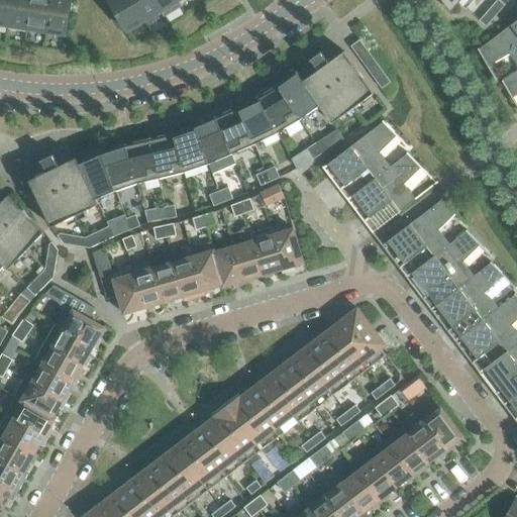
[(0,0),(0,23),(7,25),(10,0),(0,0)]
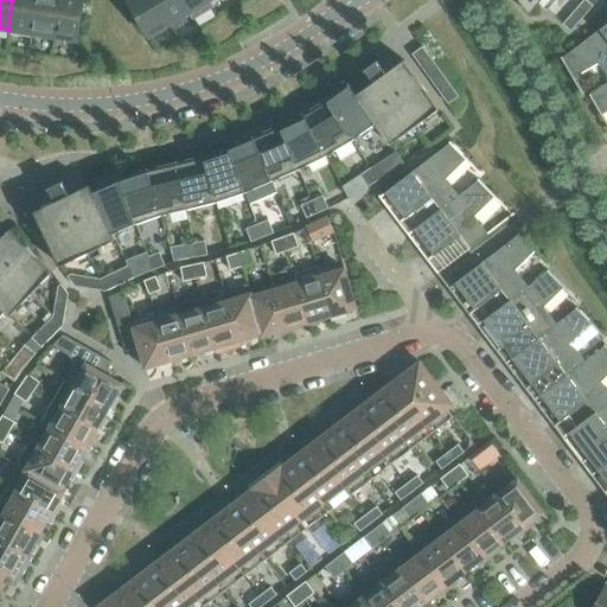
[(12,0),(8,30),(31,33),(36,0),(12,0)]
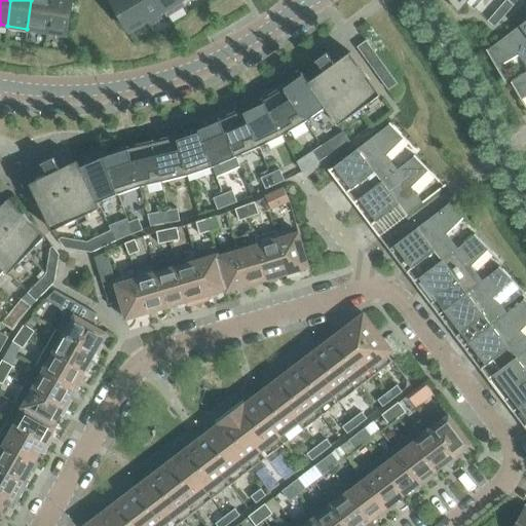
[(31,0),(27,29),(46,31),(50,0),(31,0)]
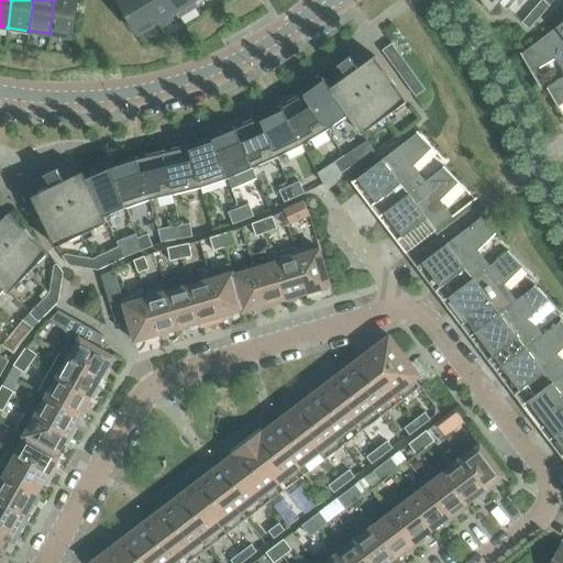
[(54,0),(50,33),(72,37),(77,0),(54,0)]
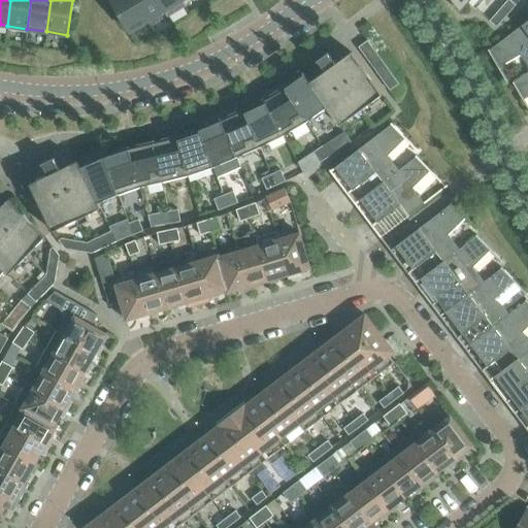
[(147,21),(134,0),(110,0),(130,31),(147,21)]
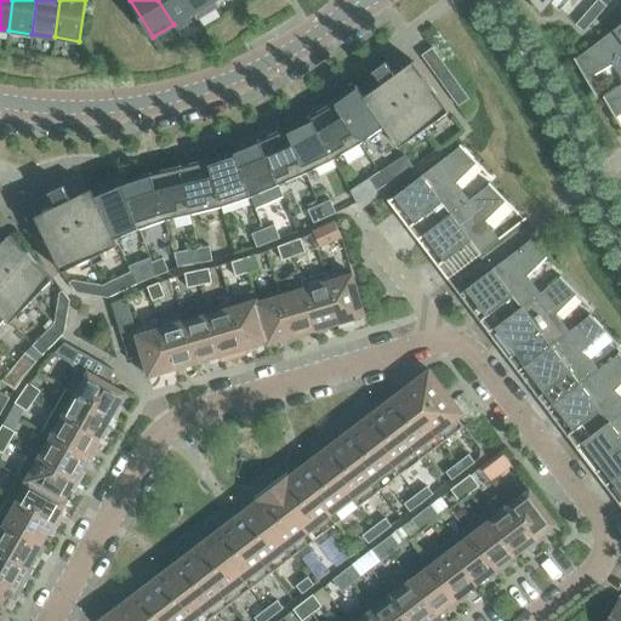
[(158,0),(174,24),(193,12),(186,0),(158,0)]
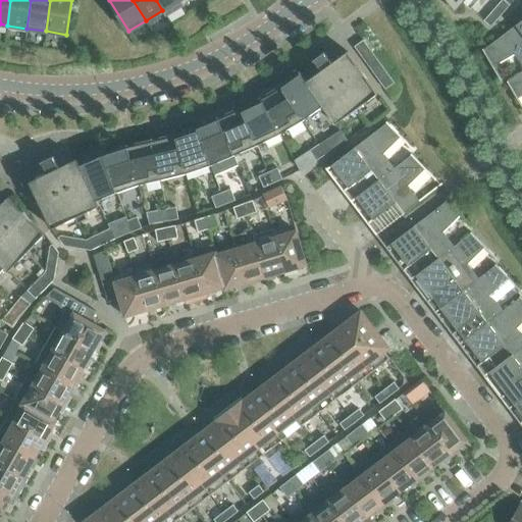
[(179,0),(178,0),(156,0),(162,10),(179,0)]
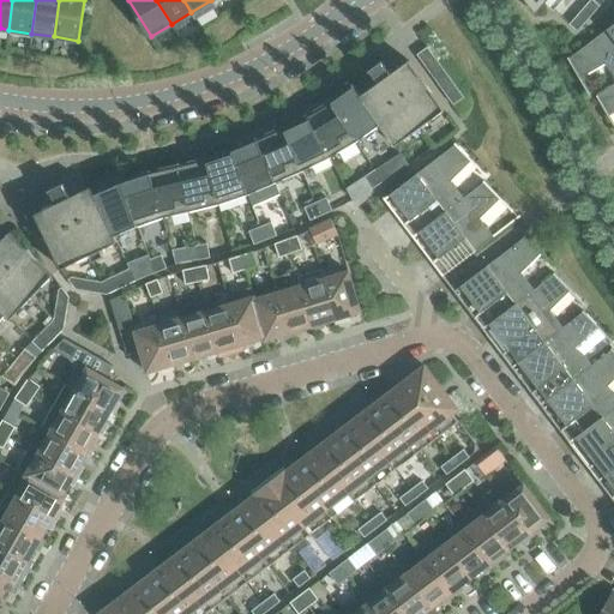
[(524,0),(525,0),(524,0),(541,0),(545,2),(553,11),(561,0),(524,0)]
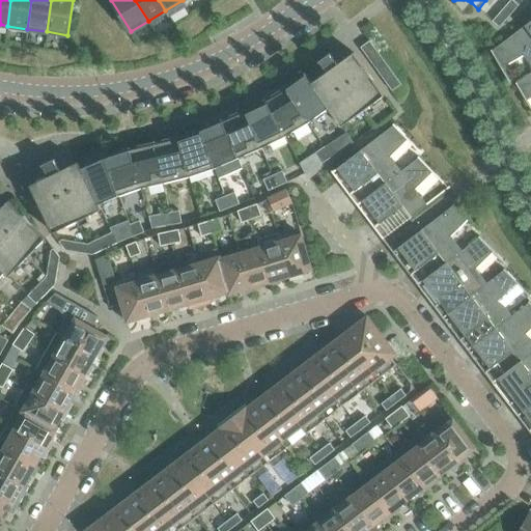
[(519,5),(518,4),(512,0),(509,0),(505,6),(511,12),(519,5)]
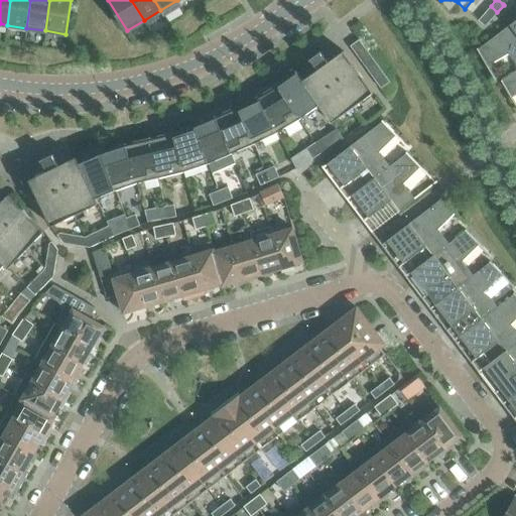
[(491,6),(484,13),(491,19),(497,12),(491,6)]
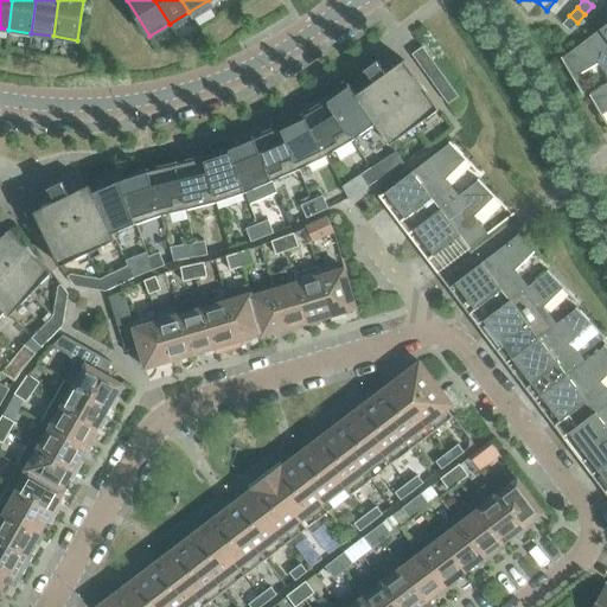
[(569,16),(562,24),(570,31),(577,23),(569,16)]
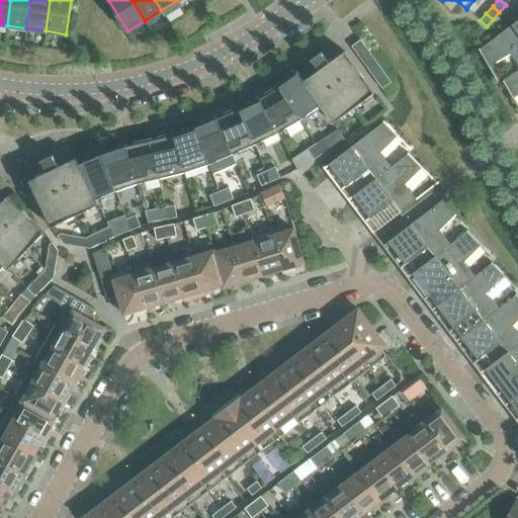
[(488,66),(511,53),(517,61),(517,19),(479,50),(488,66)]
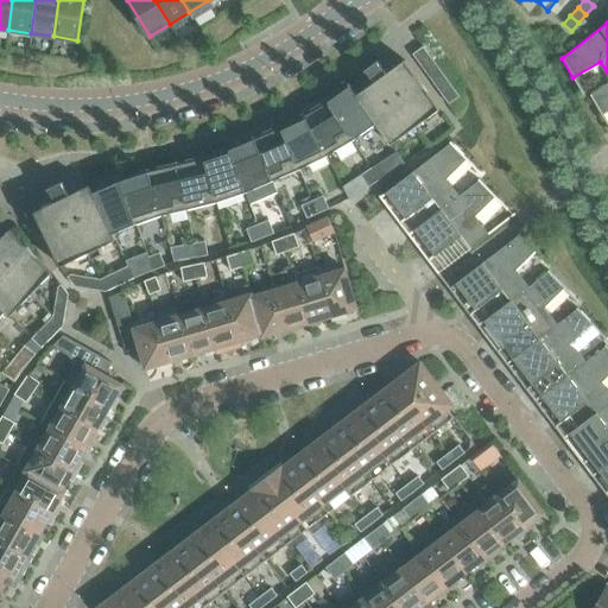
[(423,46),(412,54),(448,103),(458,96),(423,46)]
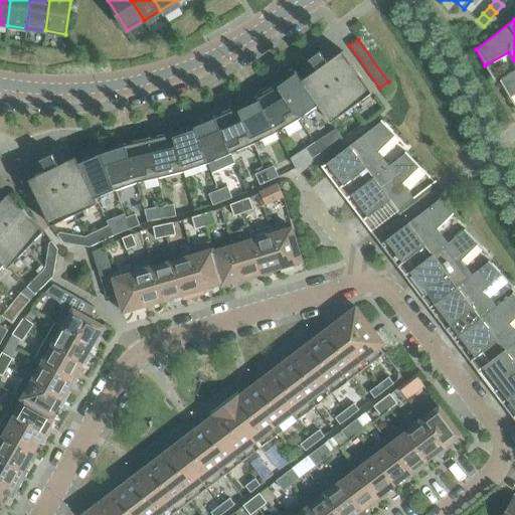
[(302,80),(319,105),(318,105),(331,122),(345,112),(342,108),(355,98),(358,103),(372,92),(342,50),(327,62),(319,51),(309,59),(317,69),(302,79),(302,80)]
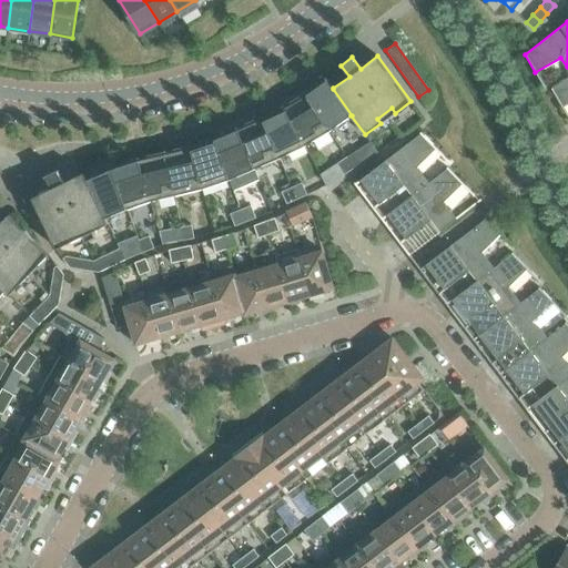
[(567,77),(551,90),(561,108),(567,103),(567,77)]
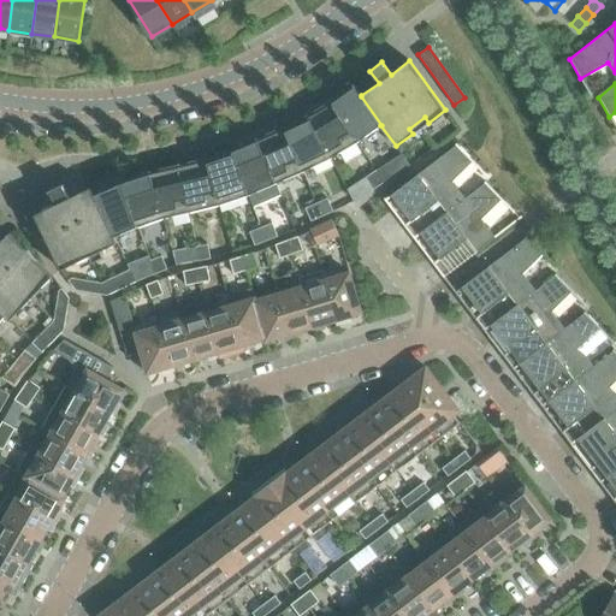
[(361,95),(353,84),(337,96),(338,99),(332,104),(331,104),(357,142),(359,141),(380,125),(381,125),(361,96),(361,95)]
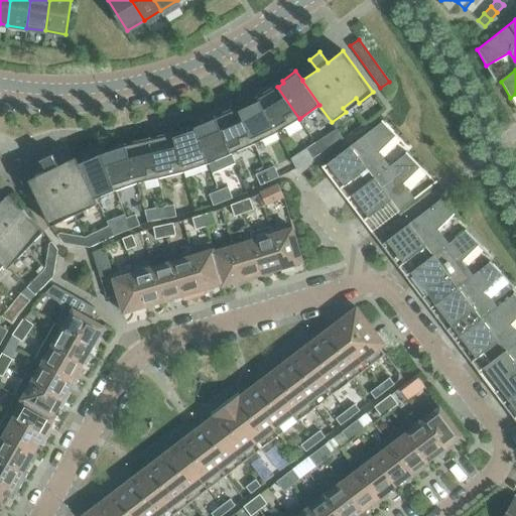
[(278,132),(299,119),(277,87),(278,87),(277,84),(263,93),(264,95),(259,98),(258,98),(276,132),(278,132)]
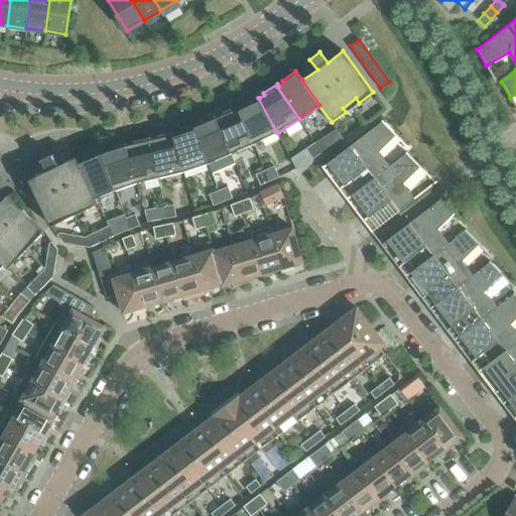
[(239,108),(238,108),(253,144),(276,132),(258,98),(259,98),(258,96),(243,103),(244,105),(239,108)]
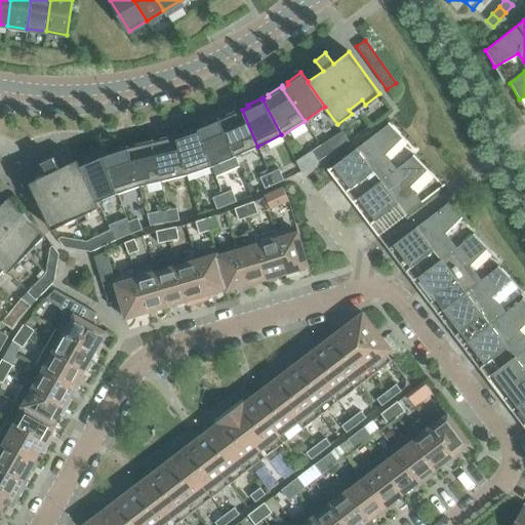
[(235,156),(257,147),(242,110),(243,110),(242,108),(226,114),(227,117),(220,119),(219,120),(235,156)]
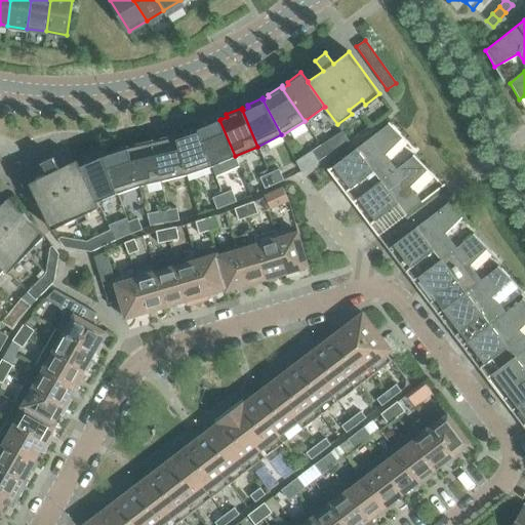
[(213,165),(235,156),(219,120),(220,119),(219,117),(203,124),(204,126),(198,129),(211,166),(213,165)]
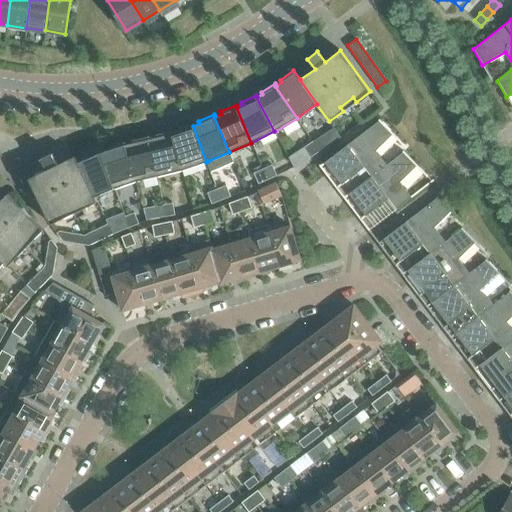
[(344,198),(350,194),(385,166),(374,151),(393,133),(380,120),(325,161),(341,183),(335,187),(344,198)]
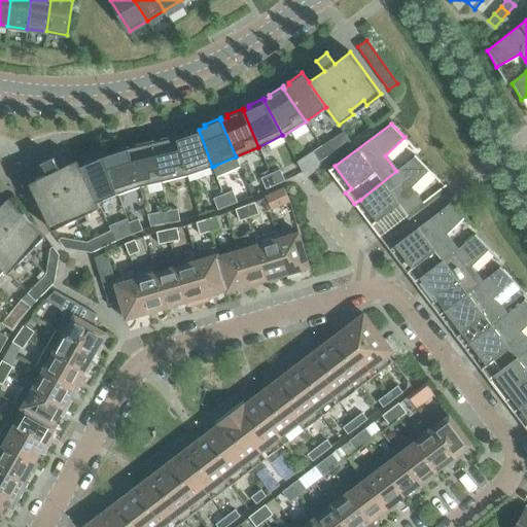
[(176,137),(187,175),(188,175),(212,167),(199,130),(199,128),(182,133),(183,135),(177,137),(176,137)]
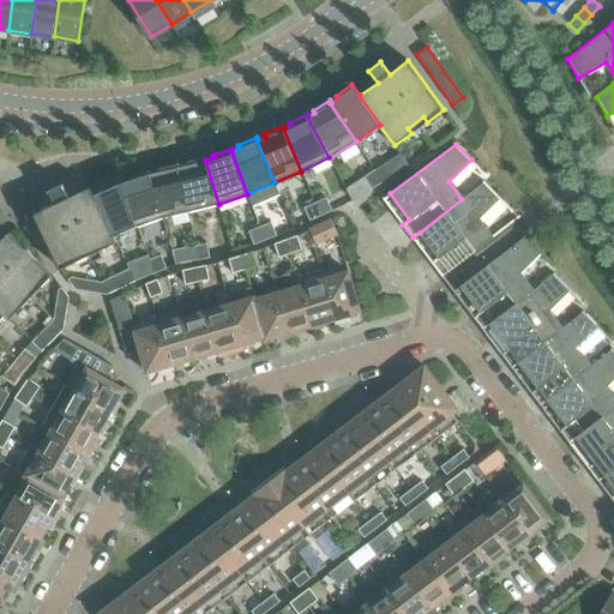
[(191,211),(218,204),(205,160),(206,160),(205,157),(187,161),(188,164),(180,166),(191,211)]
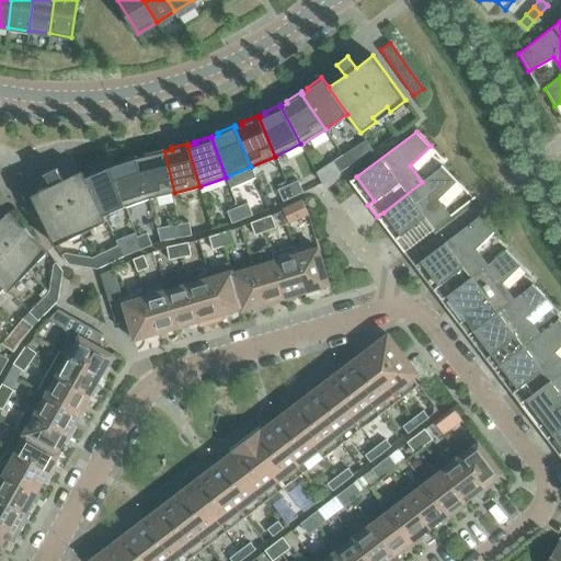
[(145,156),(137,158),(148,198),(174,193),(164,151),(164,149),(145,153),(145,156)]
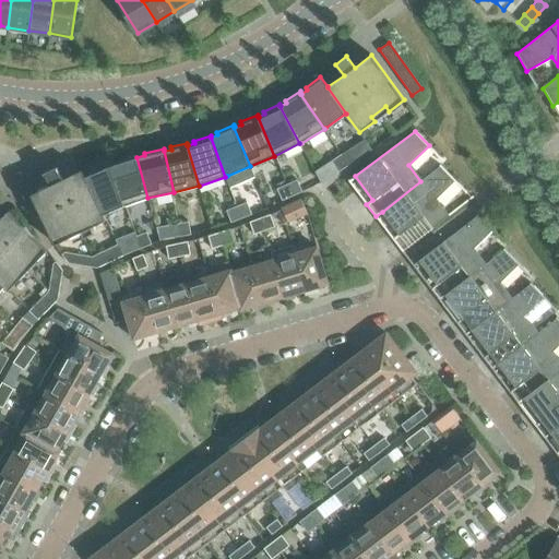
[(341,154),(348,165),(357,159),(349,149),(341,154)]
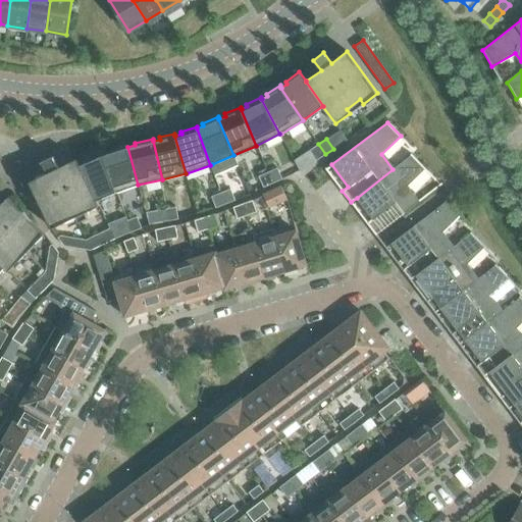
[(325,154),(318,144),(310,150),(316,160),(325,154)]
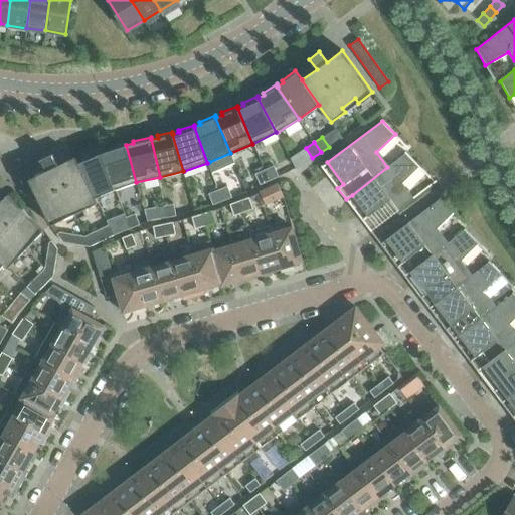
[(115,189),(136,182),(126,145),(126,143),(108,149),(109,151),(102,153),(115,189)]
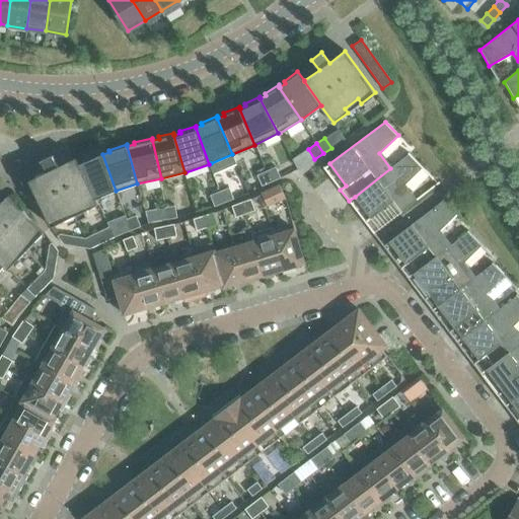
[(85,161),(79,164),(78,164),(95,200),(96,200),(116,191),(102,154),(101,152),(84,159),(85,161)]
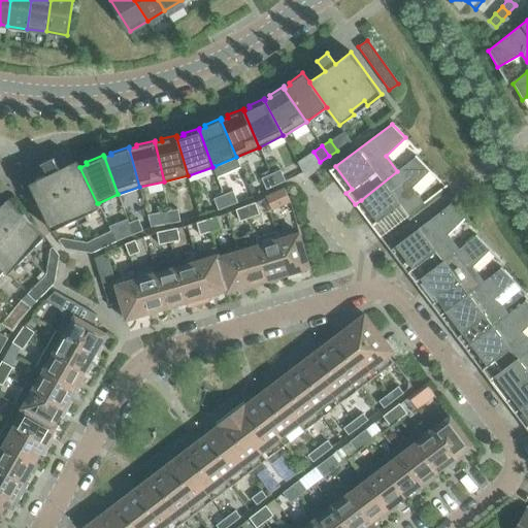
[(417,156),(397,171),(361,200),(376,221),(370,225),(380,237),(423,204),(410,189),(430,169),(417,156)]
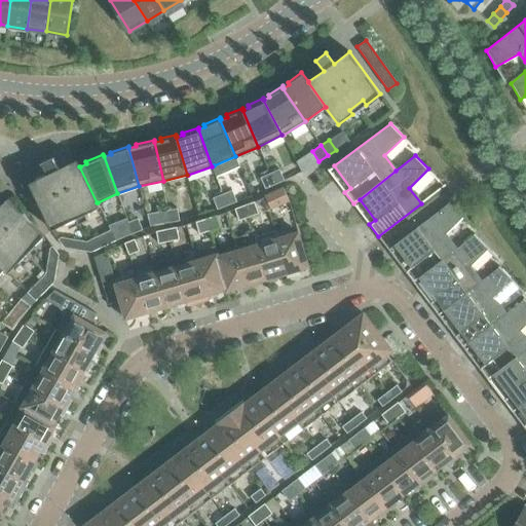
[(98,202),(97,202),(79,166),(80,166),(77,160),(59,168),(53,157),(41,162),(47,175),(29,183),(52,230),(68,222),(66,218),(81,211),(83,215),(100,207),(98,202)]
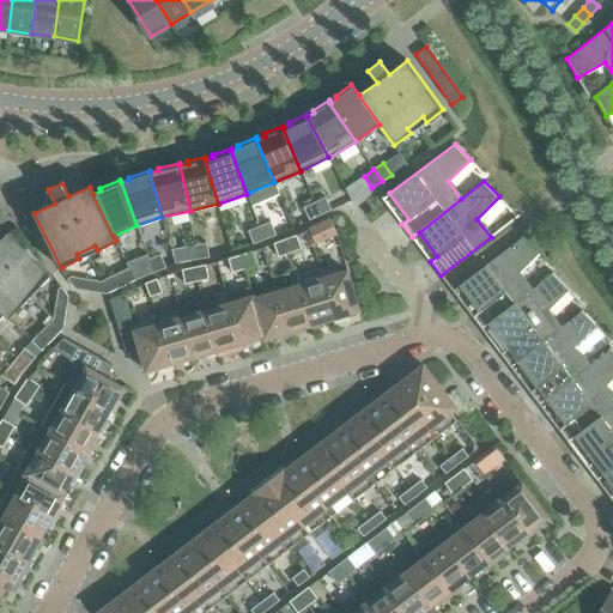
[(315,202),(320,214),(331,210),(326,198),(315,202)]
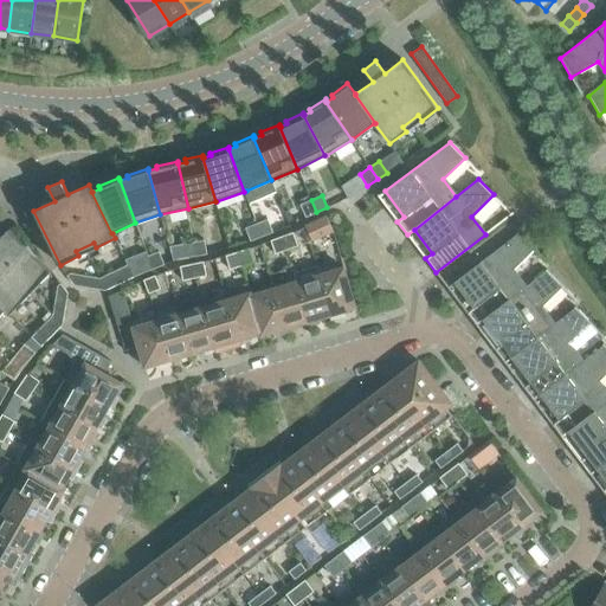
[(300,205),(305,217),(316,212),(311,200),(300,205)]
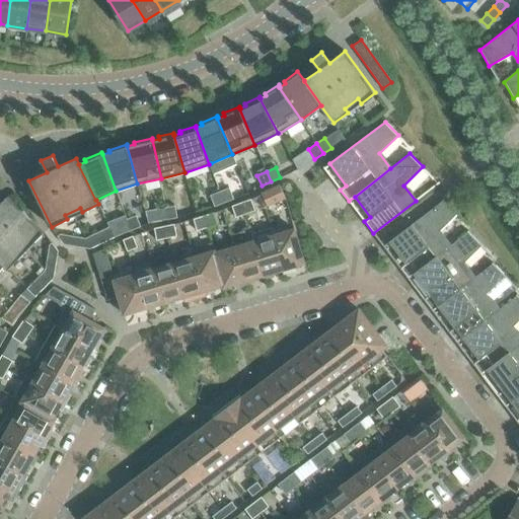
[(267,206),(284,198),(279,187),(262,195),(267,206)]
